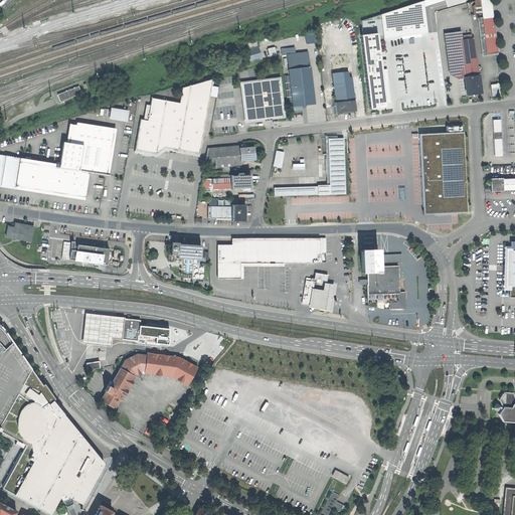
[(378,30),(379,38),(427,32),(423,0),(416,0),(360,19),(361,32),(378,30)]
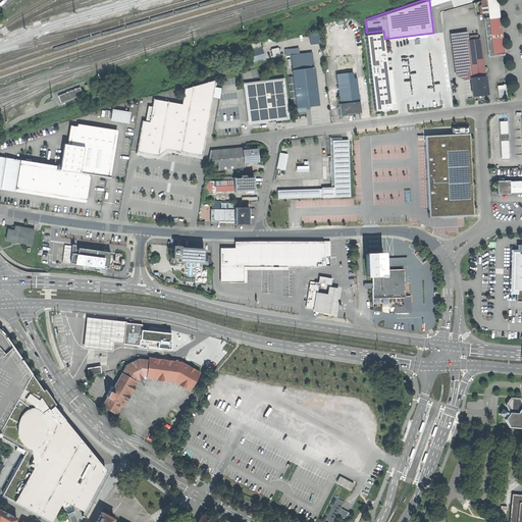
[(500,17),(497,0),(486,0),(488,18),(484,19),(488,55),(504,54),(500,17)]
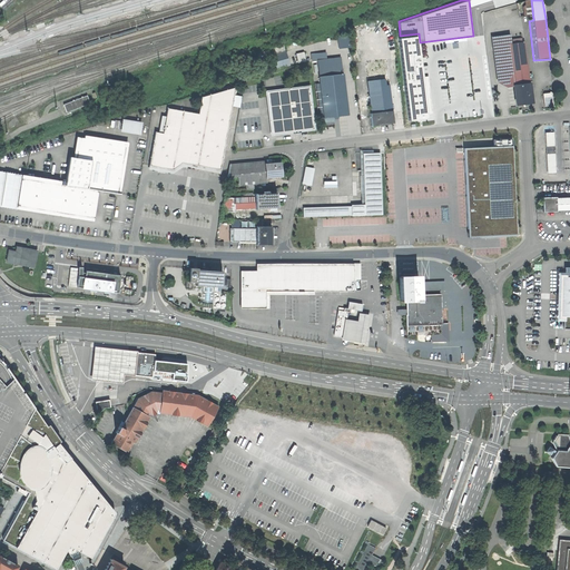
[(400,36),(396,36),(405,123),(429,119),(420,42),(419,33),(400,36)]
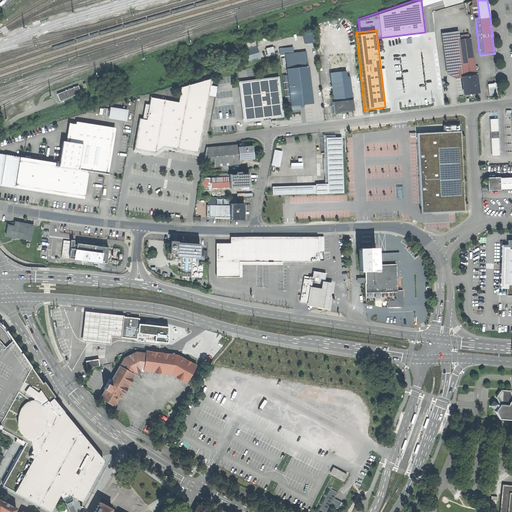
[(462,77),(474,75),(470,38),(459,39),(458,31),(442,33),(447,72),(456,78),(462,77)]
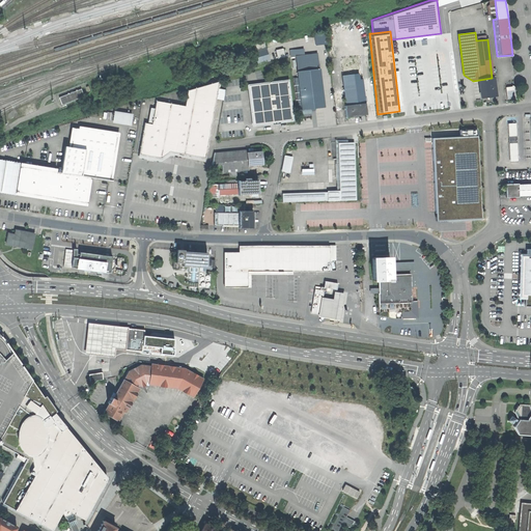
[(326,33),(313,34),(314,45),(327,44),(326,33)]
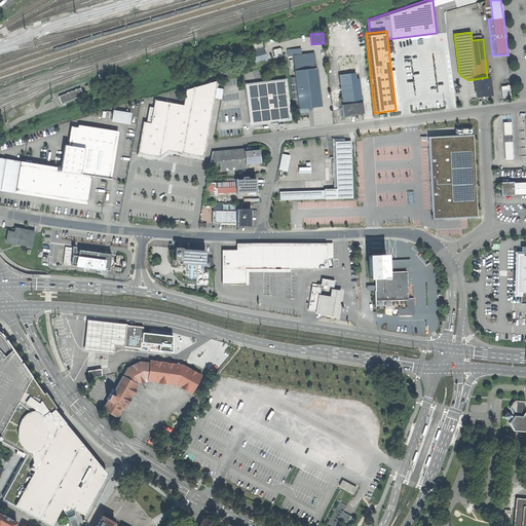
[(263,47),(251,51),(254,64),(266,61),(263,47)]
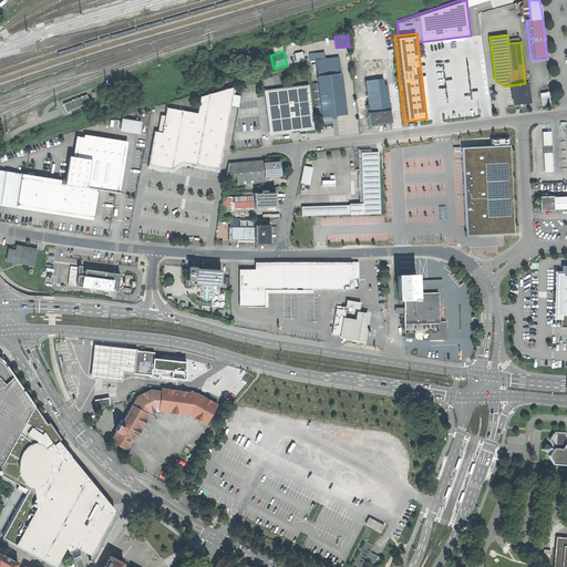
[(316,60),(322,117),(330,116),(331,120),(339,119),(338,115),(346,114),(341,73),(340,73),(339,58),(325,59),(316,60)]
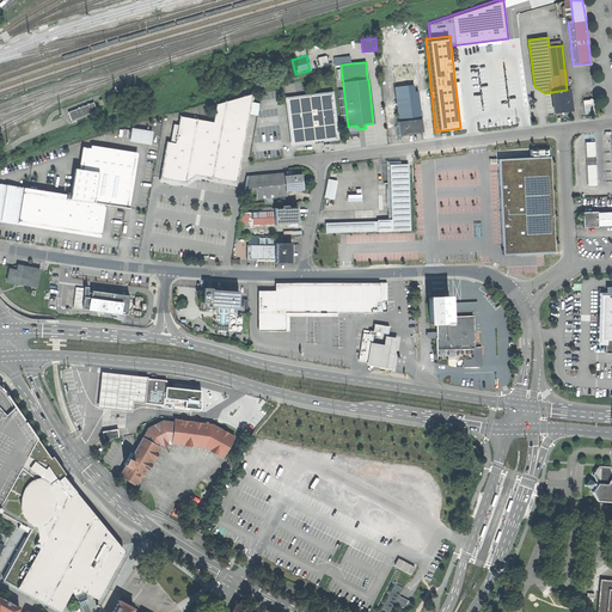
[(399,122),(421,118),(417,92),(414,92),(412,85),(395,87),(399,122)]
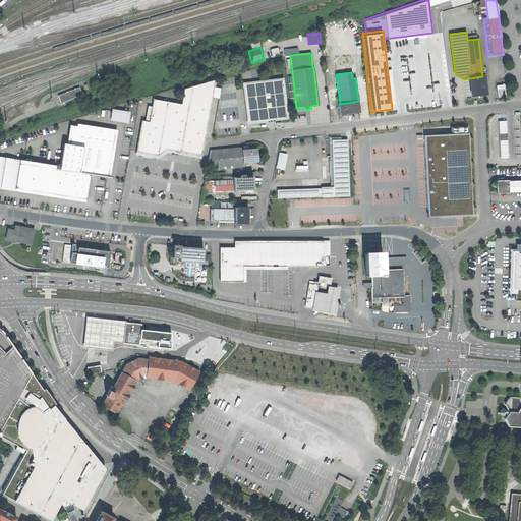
[(470,78),(472,96),(485,95),(484,76),(482,76),(470,78)]
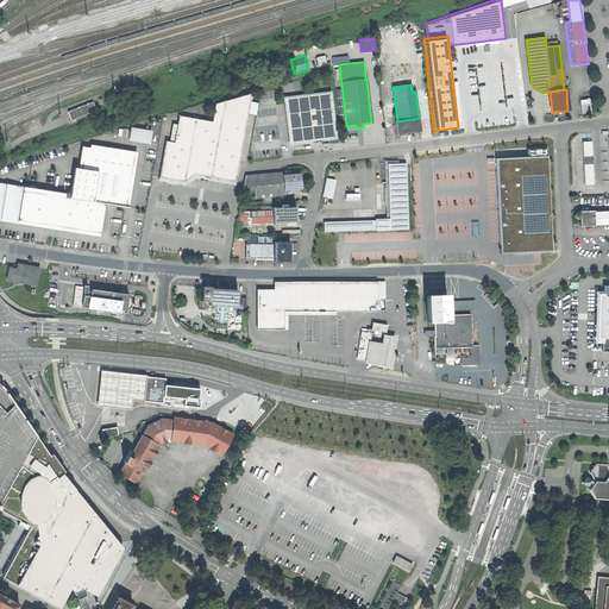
[(184,182),(184,179),(193,174),(236,182),(248,114),(250,101),(251,93),(214,111),(211,129),(177,121),(174,143),(165,140),(158,177),(184,182)]
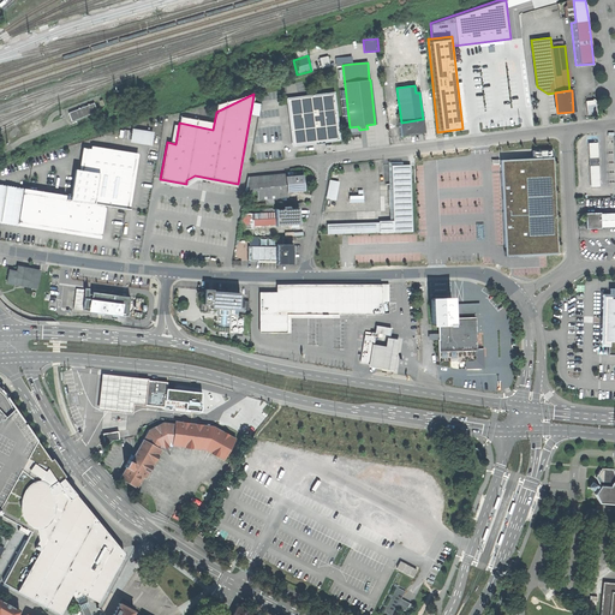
[(335,95),(291,101),(296,142),(340,136),(335,95)]
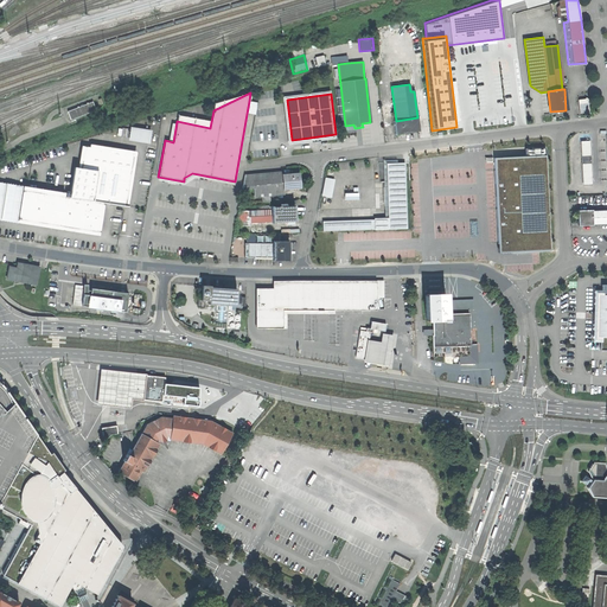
[(589,98),(587,96),(586,98),(579,98),(581,112),(589,110),(588,100),(589,98)]
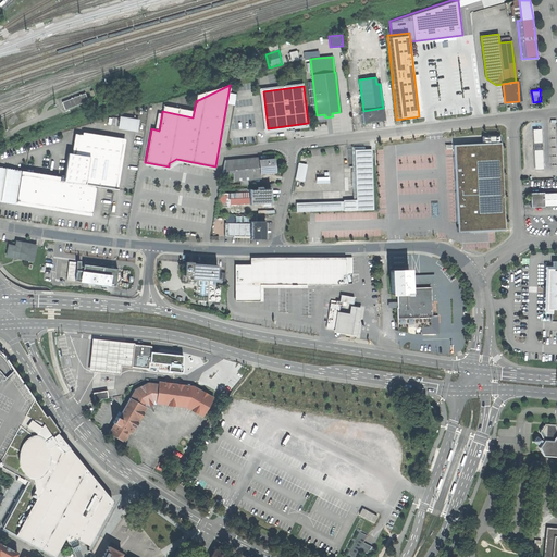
[(229,93),(226,104),(234,106),(236,95),(229,93)]
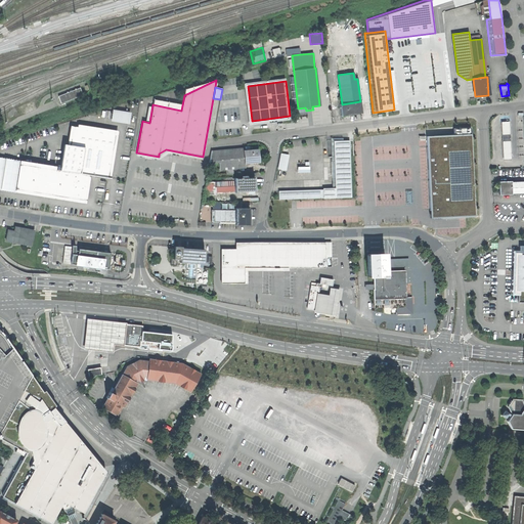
[(79,88),(57,96),(60,103),(82,94),(79,88)]
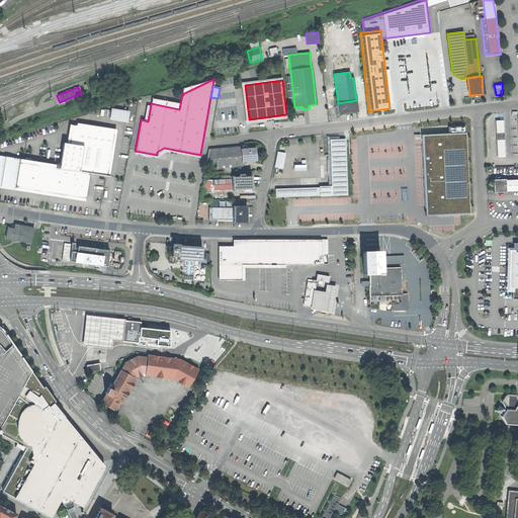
[(338,103),(336,103),(338,114),(357,111),(356,100),(338,103)]
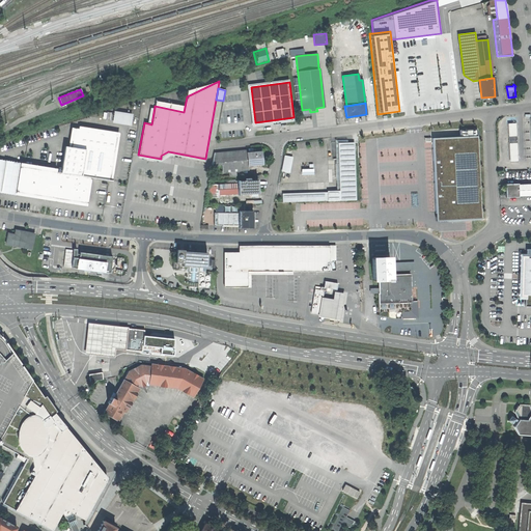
[(131,116),(115,113),(113,120),(130,123),(131,116)]
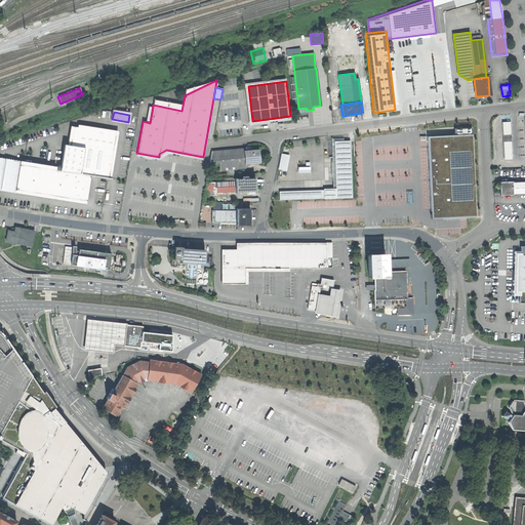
[(459,126),(460,133),(431,135),(436,216),(481,213),(476,133),(475,133),(474,126),(459,126)]
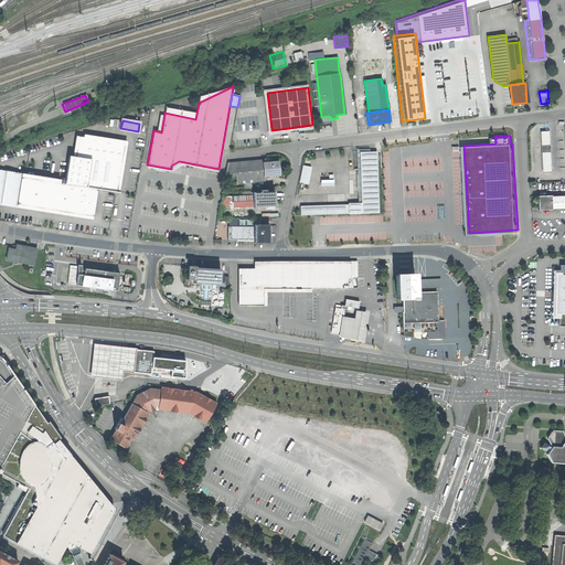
[(75,157),(68,156),(64,184),(94,189),(116,192),(124,144),(86,138),(85,140),(78,139),(75,157)]
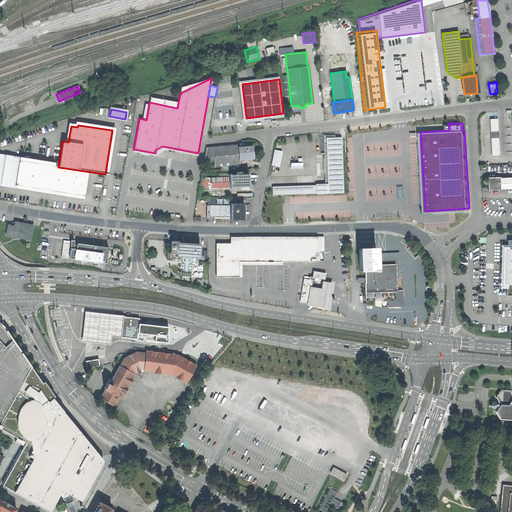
[(327,184),(328,193),(343,193),(341,137),(326,138),(327,184)]
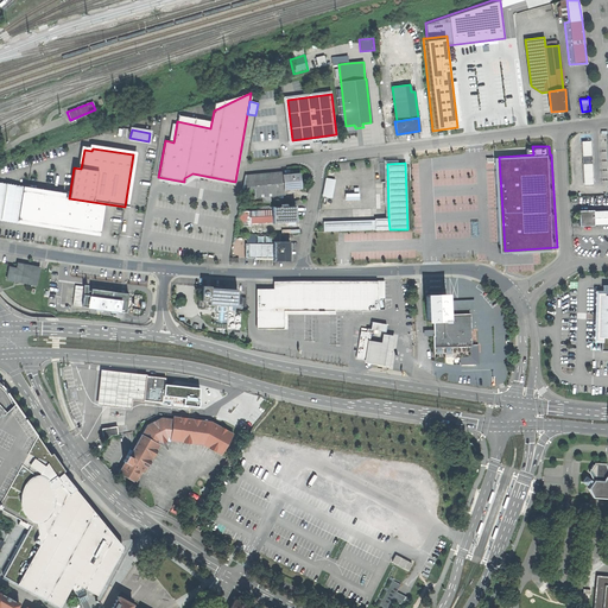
[(282,176),(282,172),(252,175),(253,188),(254,197),(284,195),(284,190),(282,176)]
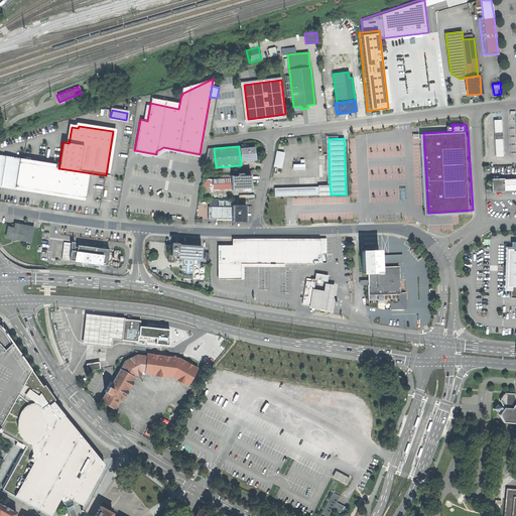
[(239,149),(241,161),(255,159),(254,147),(239,149)]
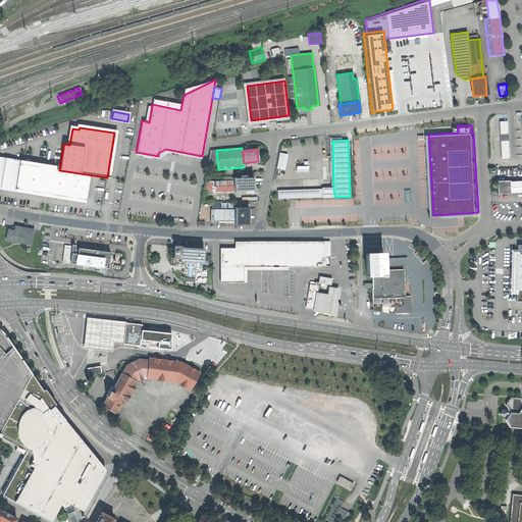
[(216,150),(210,151),(208,162),(217,161),(216,150)]
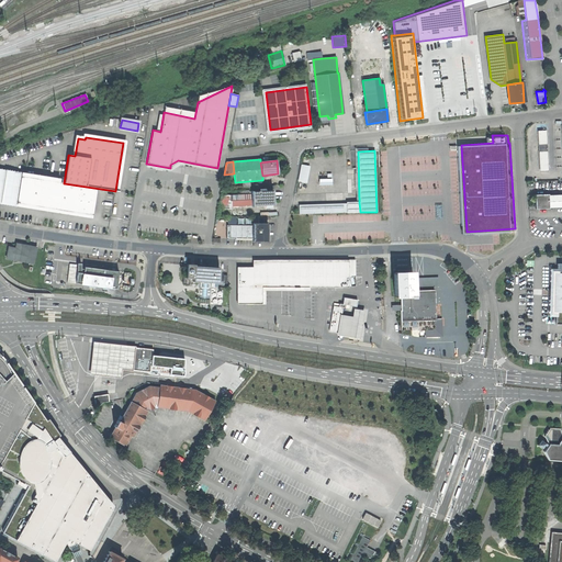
[(302,165),(299,181),(305,182),(308,166),(302,165)]
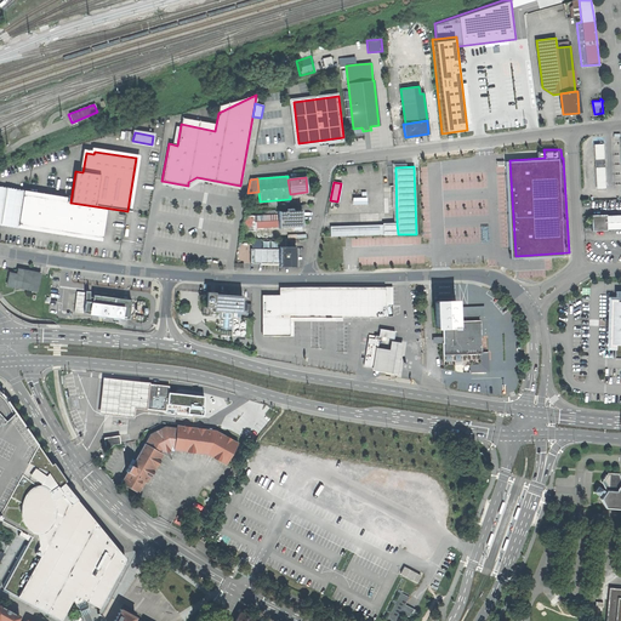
[(0,226),(18,228),(24,191),(0,186),(0,226)]
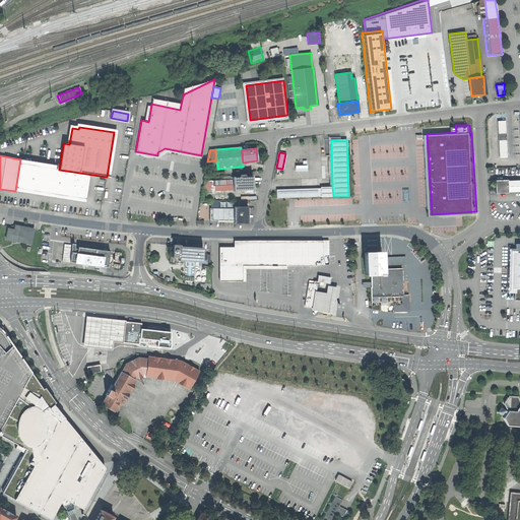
[(21,164),(18,187),(45,192),(44,194),(49,195),(49,192),(83,198),(84,189),(86,177),(86,174),(59,170),(51,168),(51,169),(21,164)]
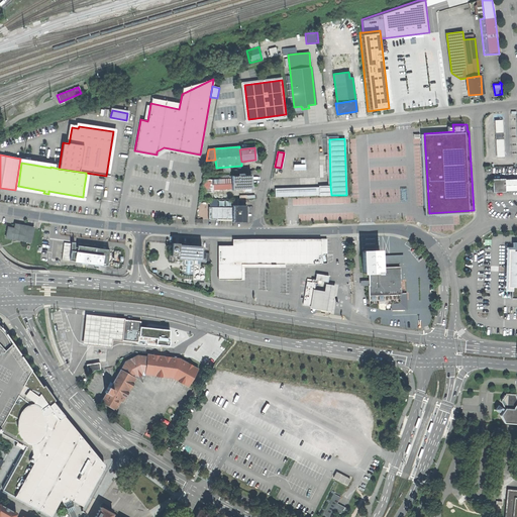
[(250,176),(231,176),(231,179),(231,189),(231,190),(250,189),(250,176)]
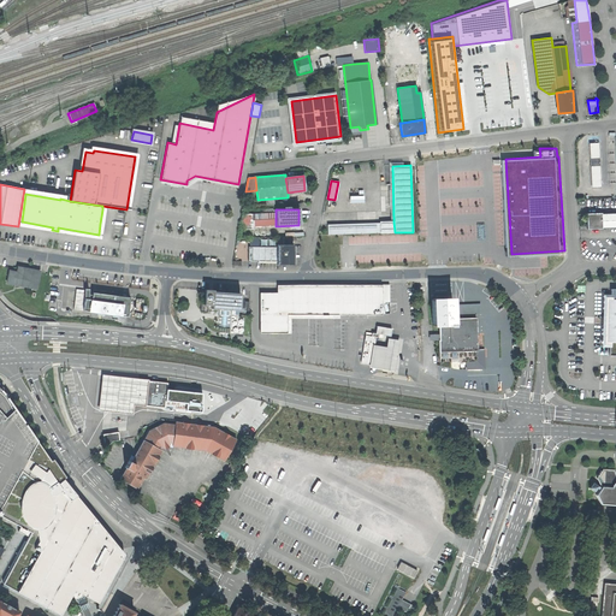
[(604,214),(600,214),(600,227),(605,227),(605,229),(615,227),(615,212),(604,213),(604,214)]
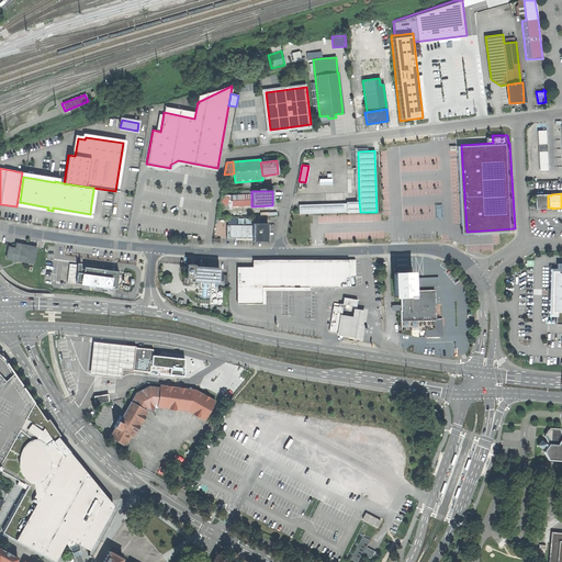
[(231,206),(251,205),(251,194),(229,195),(231,206)]
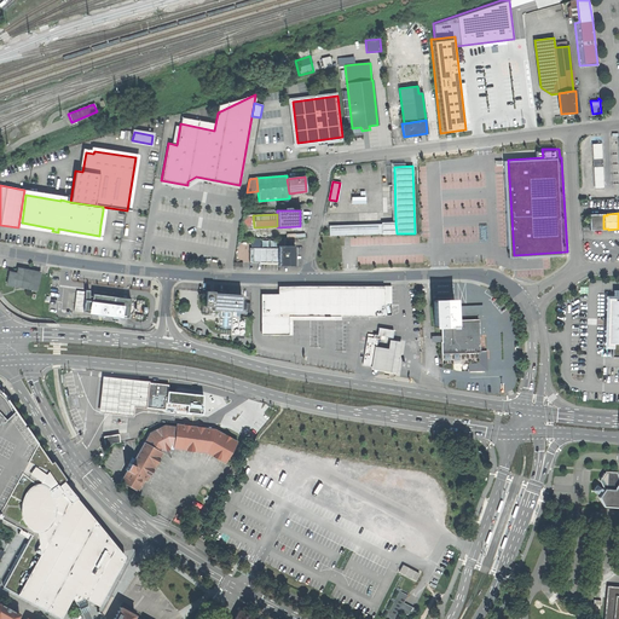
[(603,229),(603,215),(603,214),(589,215),(589,231),(605,230),(603,229)]
